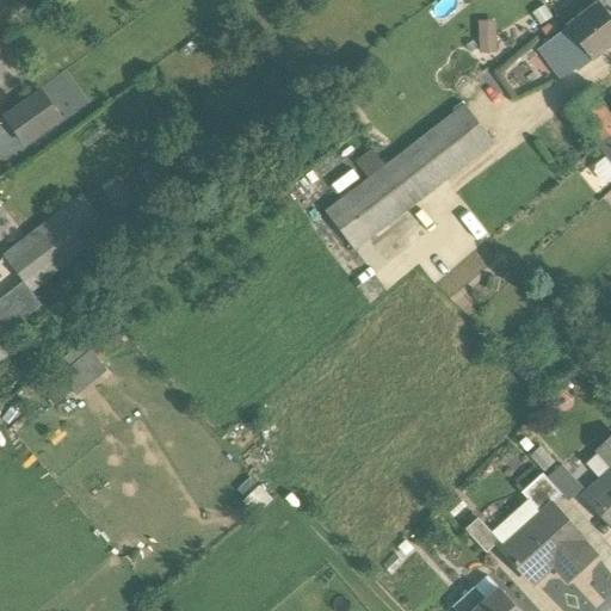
[(610,19),(598,2),(566,28),(567,29),(559,35),(580,65),(582,67),(591,61),(592,62),(610,47),(610,19)]
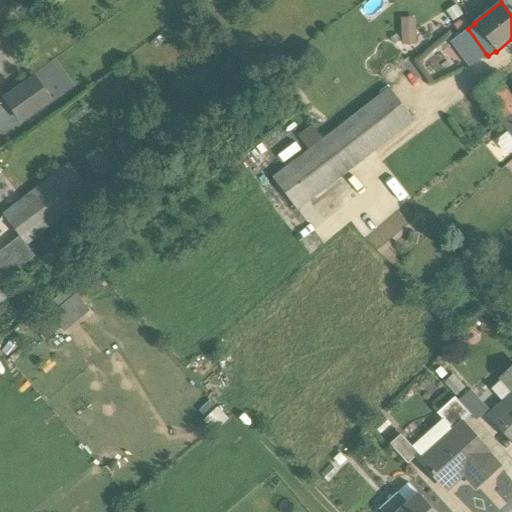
[(416,16),(402,16),(402,43),(416,43),(416,16)]
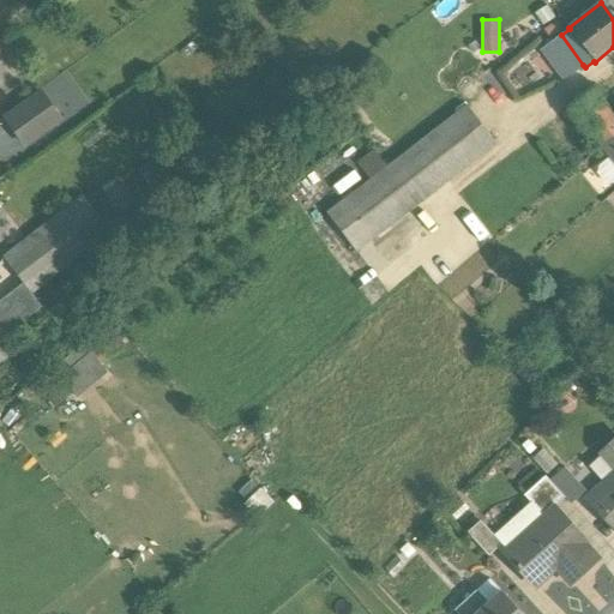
[(561,35),(542,49),(565,79),(583,65),(561,35)]
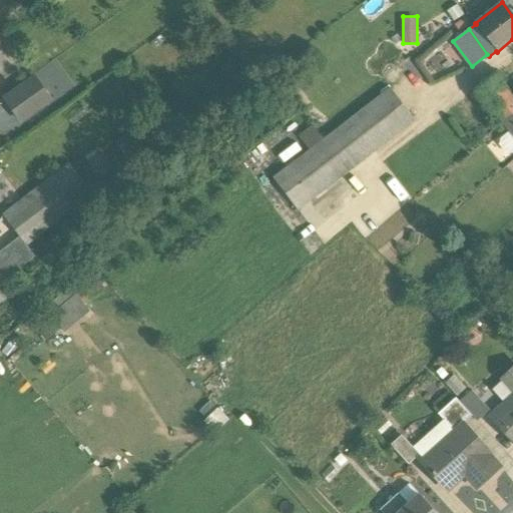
[(512,100),(511,98),(495,76),(477,91),(501,120),(512,109),(512,100)]
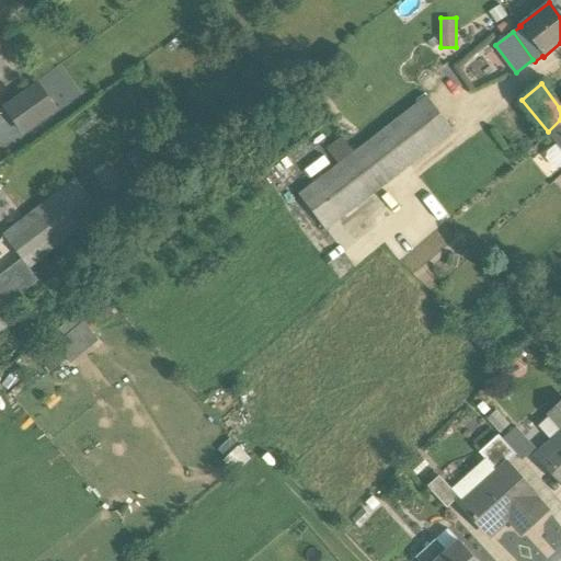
[(37,86),(6,107),(23,133),(55,110),(37,86)]
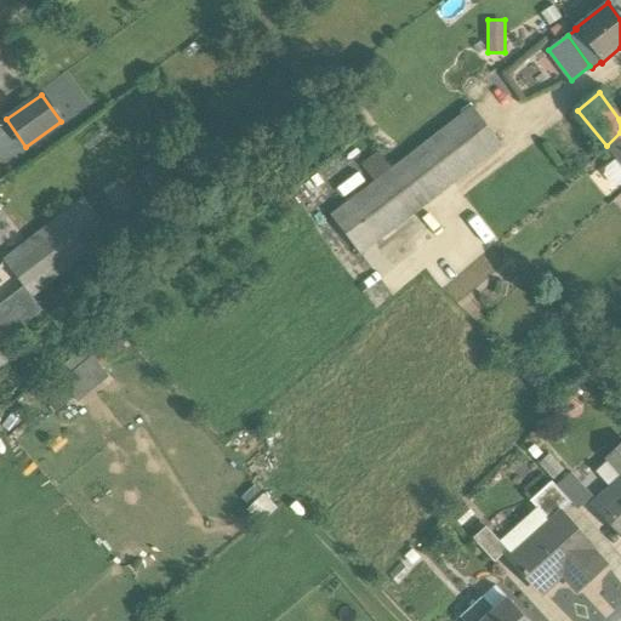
[(471,109),(349,203),(380,241),(501,148),(471,109)]
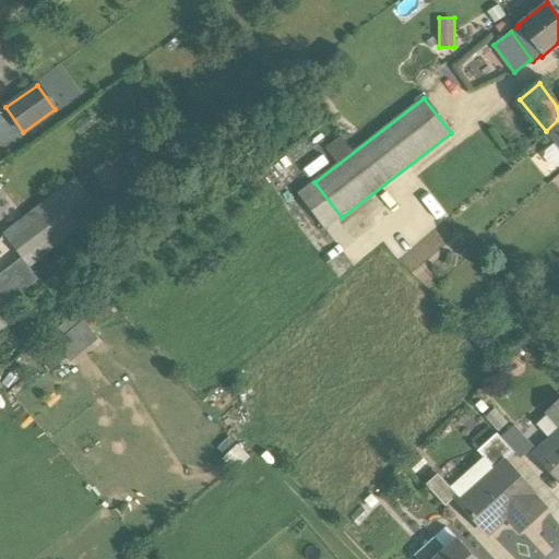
[(558,119),(546,131),(556,143),(558,147),(558,119)]
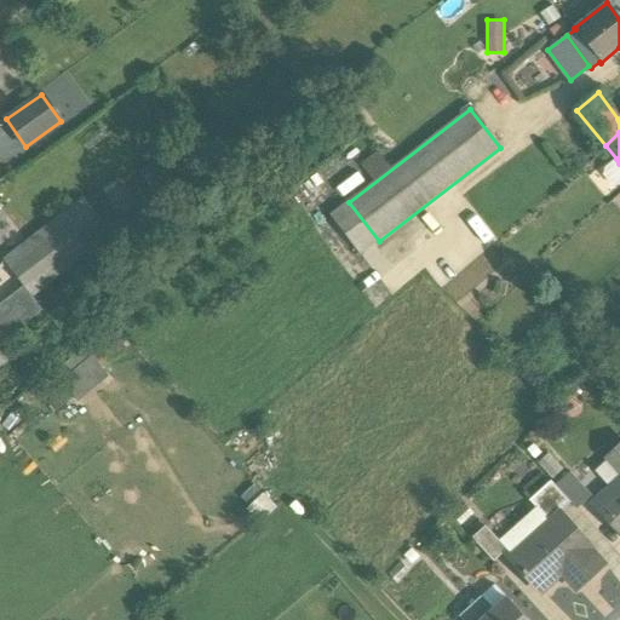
[(378,150),(362,162),(374,178),(390,166),(378,150)]
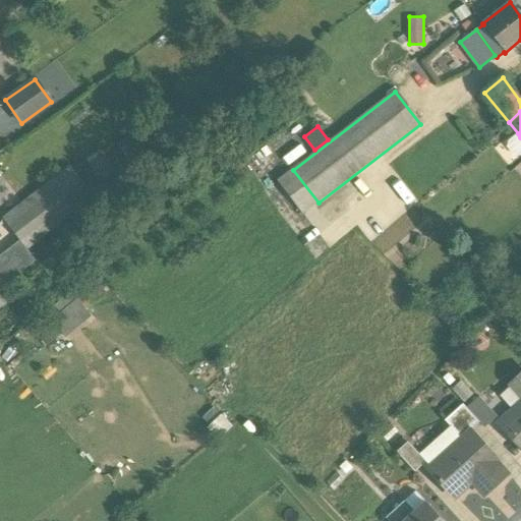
[(520,137),(518,133),(507,142),(507,147),(514,156),(519,156),(520,154),(520,137)]
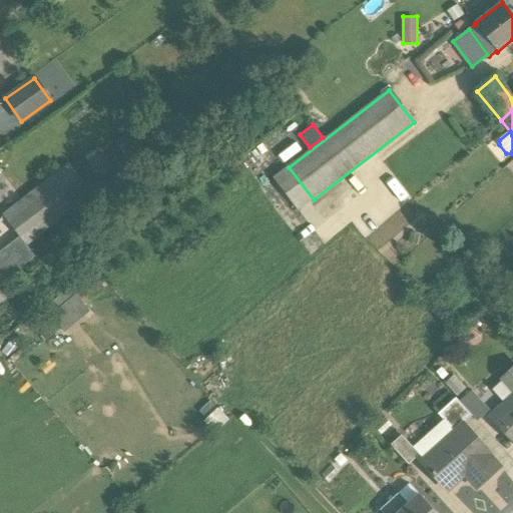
[(70,164),(4,216),(20,237),(25,245),(94,192),(70,164)]
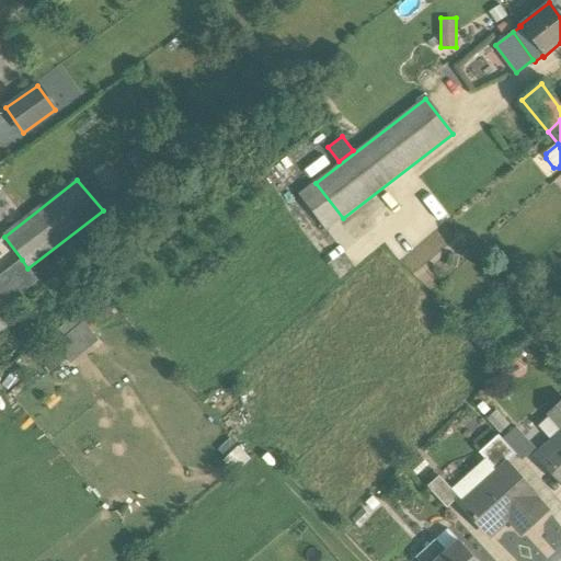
[(22,260),(8,271),(0,276),(0,310),(24,293),(38,282),(27,268),(22,260)]
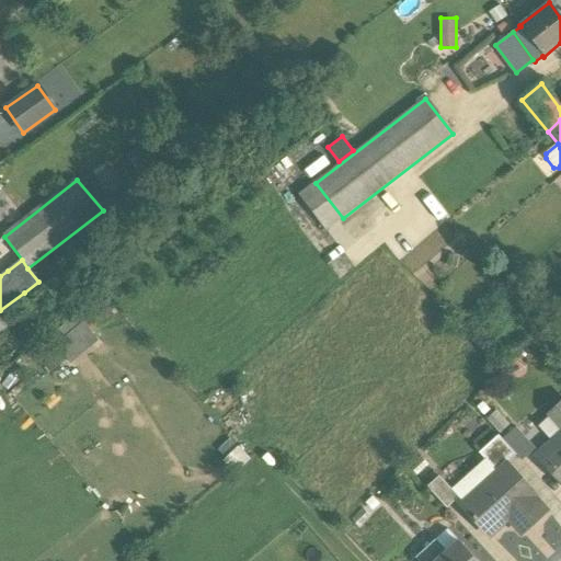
[(70,361),(100,341),(82,316),(53,335),(70,361)]
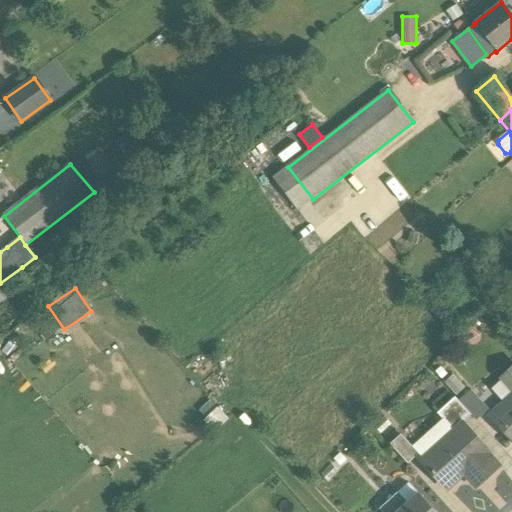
[(511,393),(503,402),(488,416),(511,442),(511,365),(500,377),(501,379),(511,390),(511,393)]
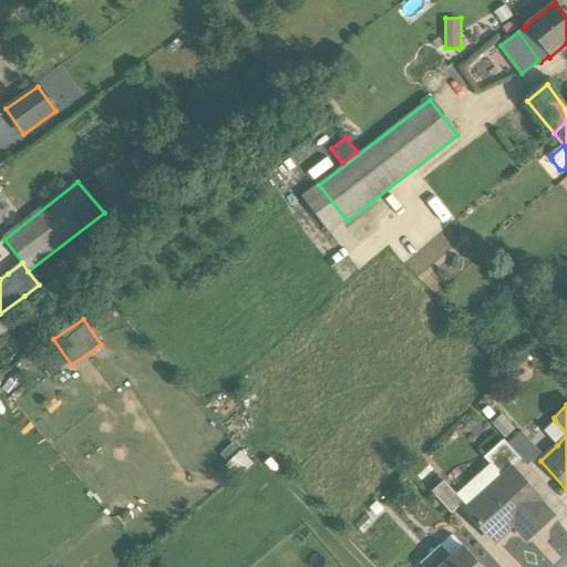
[(514,430),(502,415),(491,424),(504,439),(514,430)]
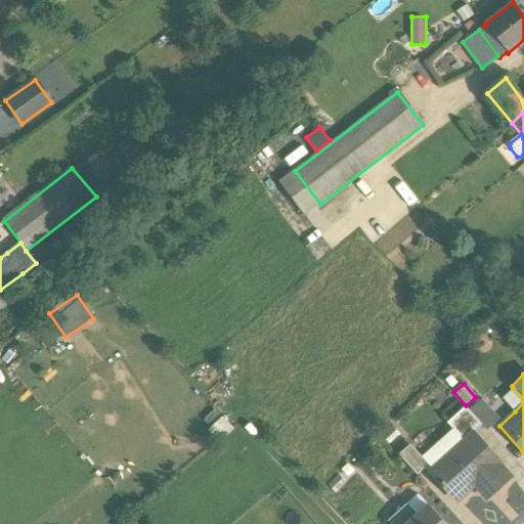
[(523,402),(523,399),(513,388),(501,398),(515,411),(523,402)]
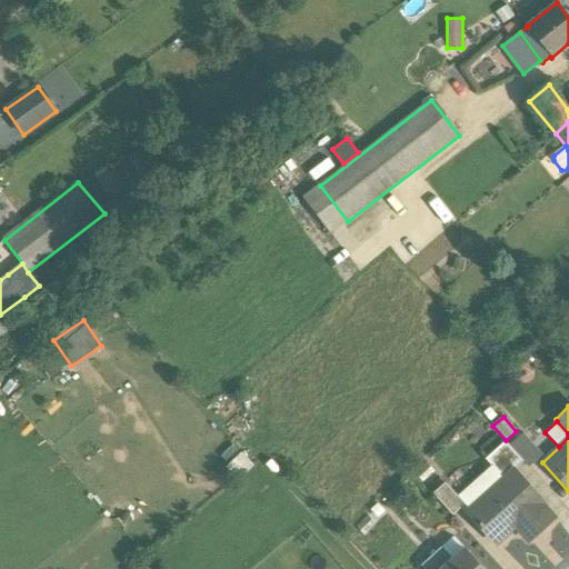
[(541,456),(522,433),(509,446),(523,461),(529,467),(541,456)]
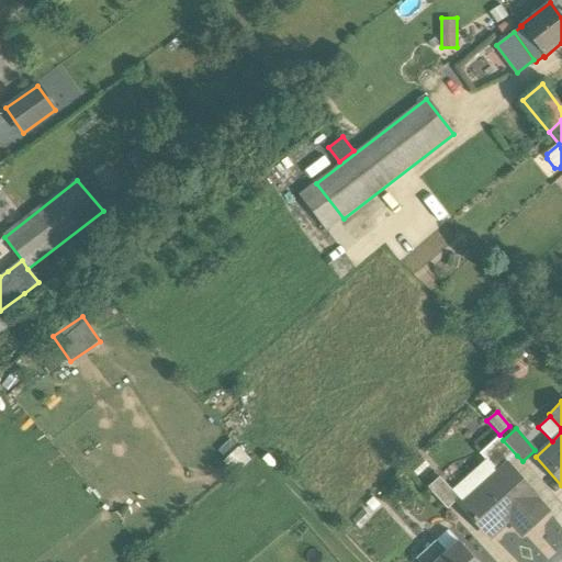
[(498,436),(480,452),(486,460),(497,472),(507,463),(508,464),(517,456),(503,440),(498,436)]
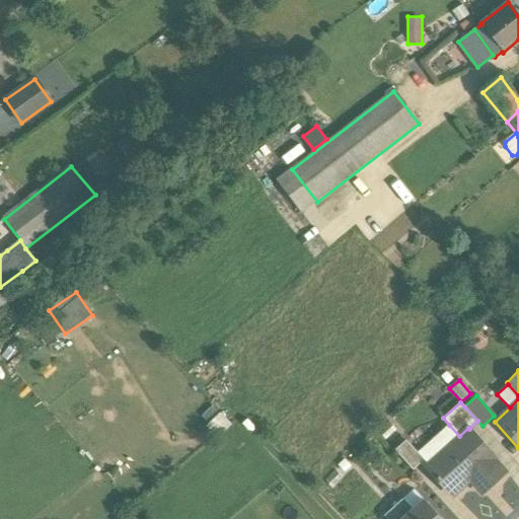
[(405,440),(389,423),(380,431),(395,449),(405,440)]
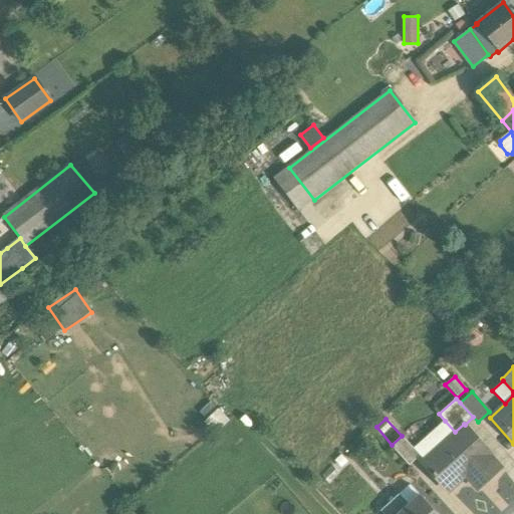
[(445,421),(414,450),(420,455),(419,456),(424,461),(455,432),(445,421)]
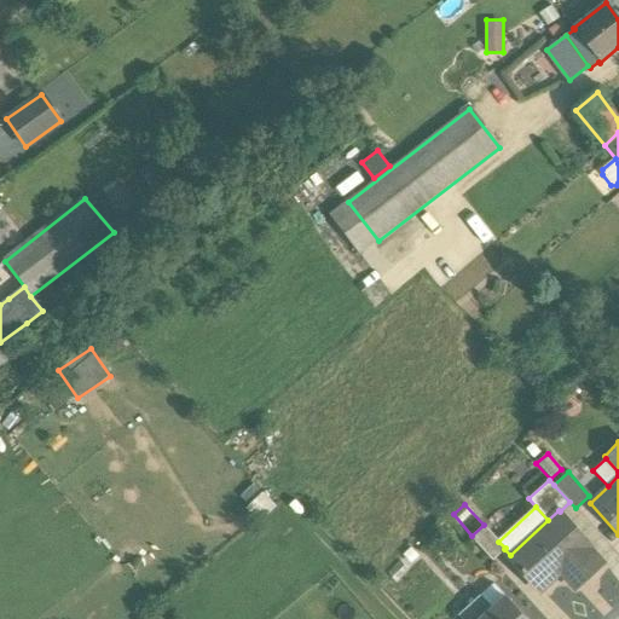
[(548,520),(510,555),(522,568),(520,570),(541,593),(571,565),(584,579),(602,563),(590,549),(593,548),(560,512),(559,510),(548,520)]
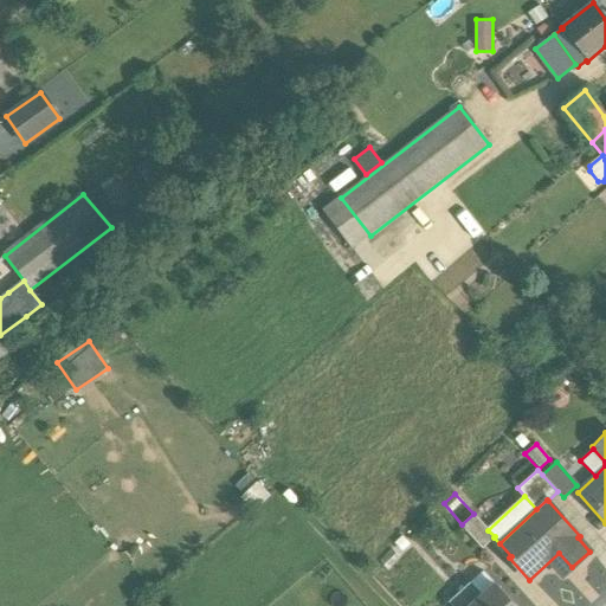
[(488,530),(474,514),(462,524),(461,526),(482,548),(494,537),(495,536),(488,530)]
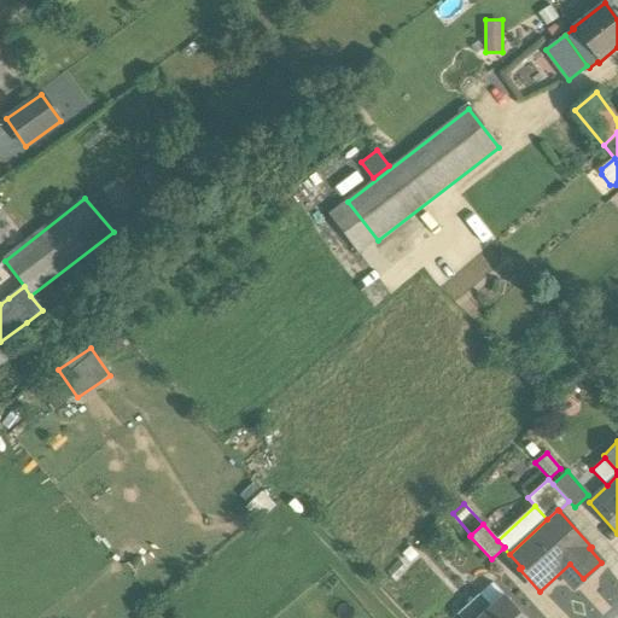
[(493,608),(481,617),(525,617),(493,582),(479,594),(493,608)]
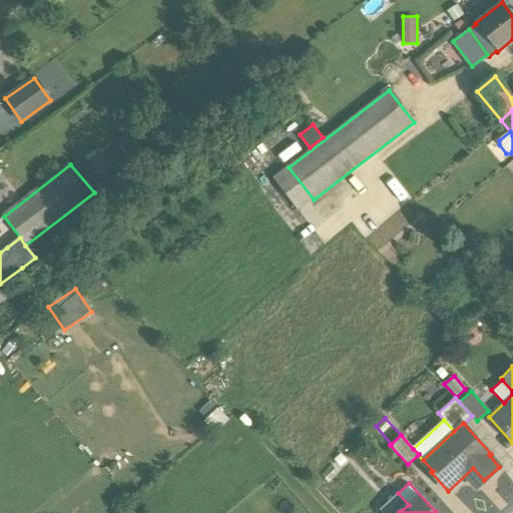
[(398,493),(380,510),(383,512),(399,512),(409,505),(398,493)]
